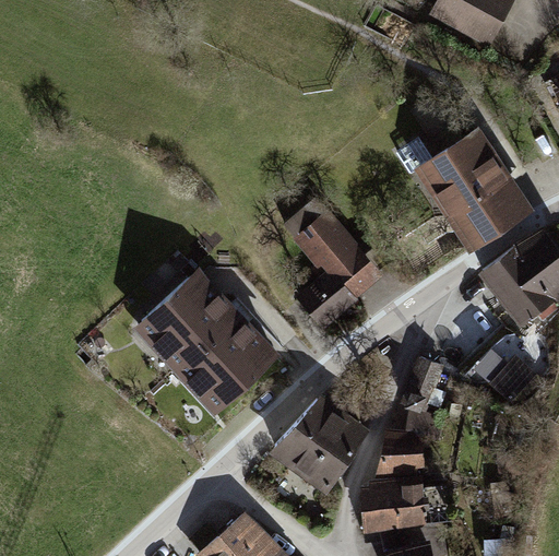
[(515,0),(437,0),(429,16),(490,48),(515,0)]
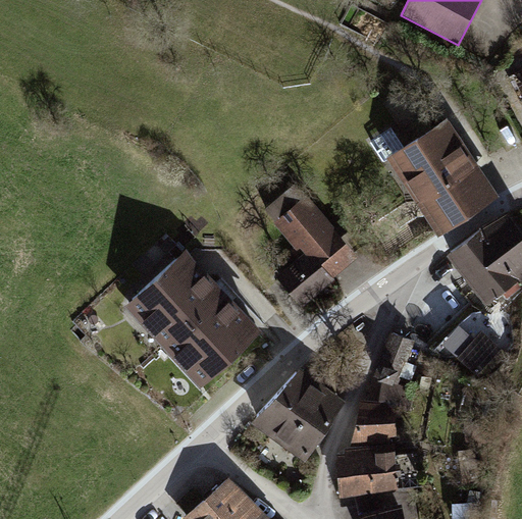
[(449,117),(386,157),(438,237),(500,197),(449,117)]
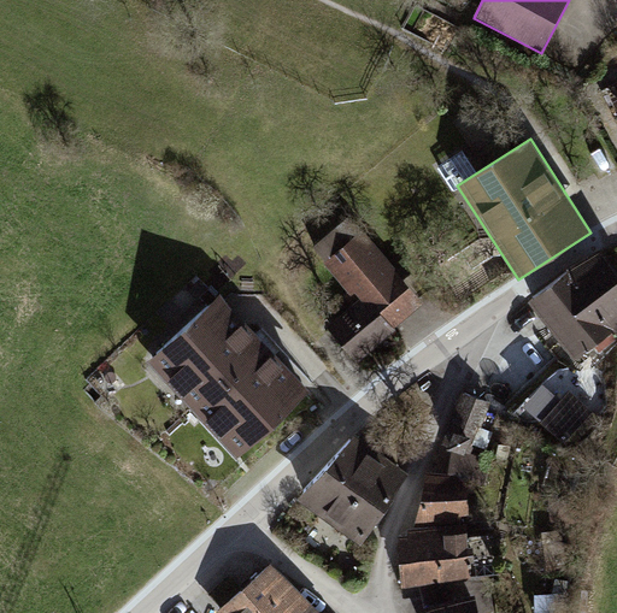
[(323,263),(347,294),(354,302),(365,295),(393,329),(428,301),(393,259),(389,263),(363,230),(360,233),(348,218),(312,247),(324,261),(323,263)]
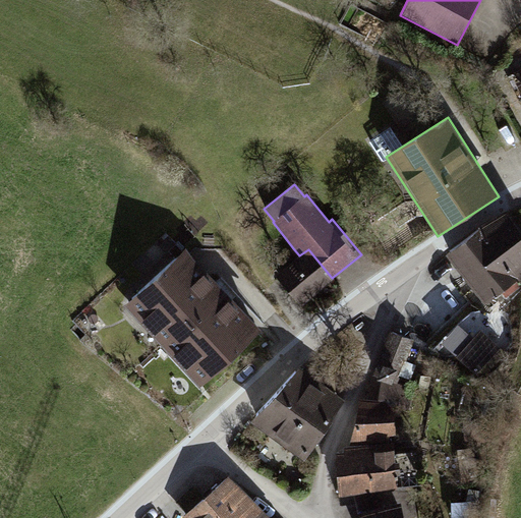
[(520,229),(507,210),(446,252),(483,304),(517,280),(520,285),(520,229)]
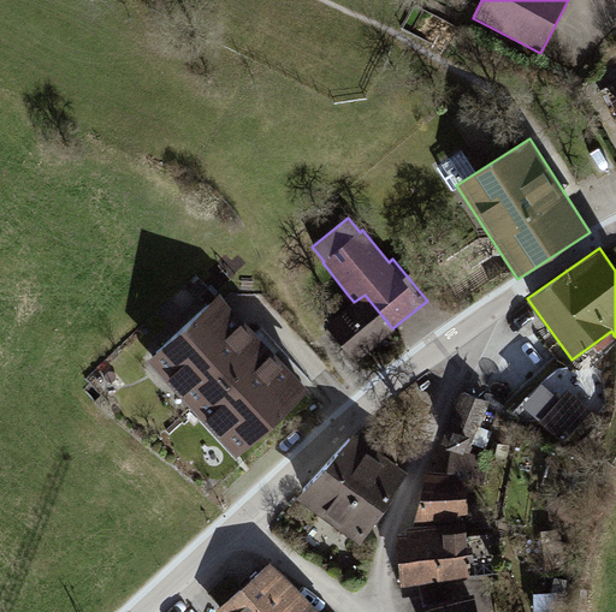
[(395,331),(392,328),(365,295),(354,302),(347,293),(342,297),(349,307),(325,326),(355,362),(395,331)]
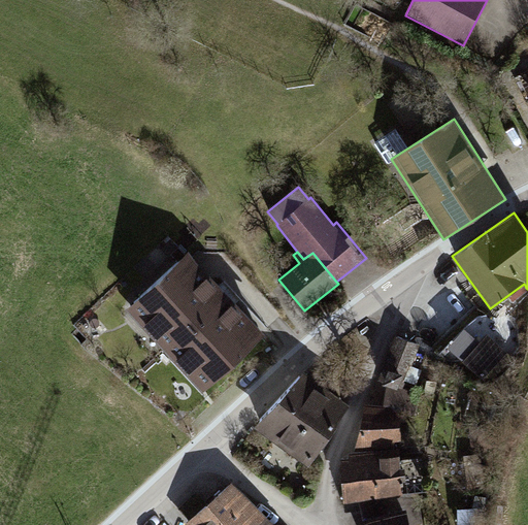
[(264,336),(187,253),(126,308),(203,392),(264,336)]
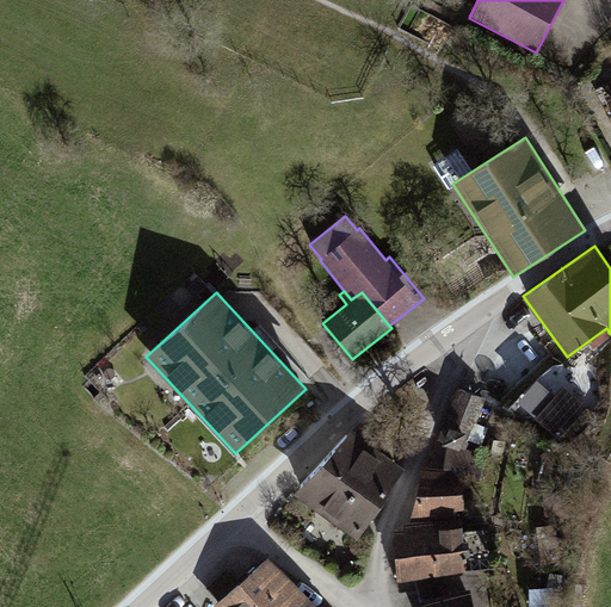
[(487,400),(457,389),(437,439),(443,441),(460,448),(467,451),(469,445),(476,427),(487,400)]
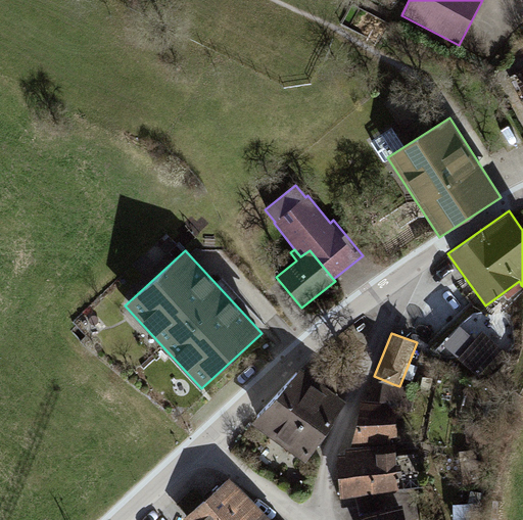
[(453,337),(437,352),(452,366),(459,358),(480,377),(503,352),(482,333),(466,350),(453,337)]
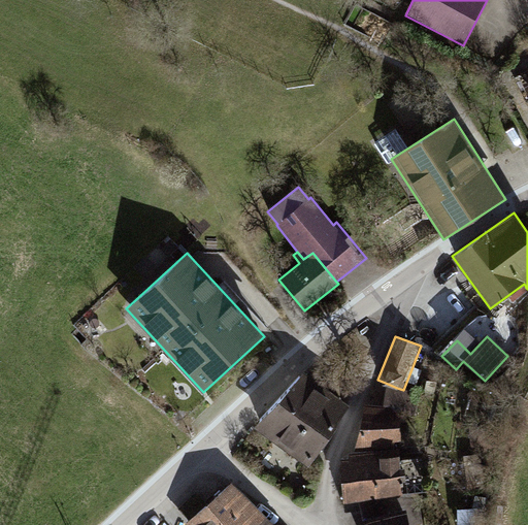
[(422,373),(411,369),(405,385),(416,389),(422,373)]
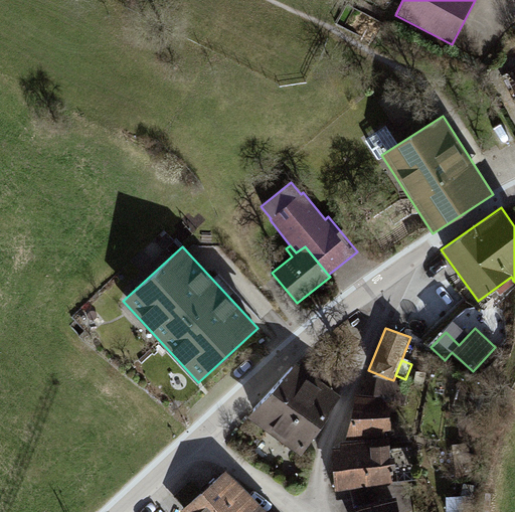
[(342,396),(297,363),(248,416),(301,456),(342,396)]
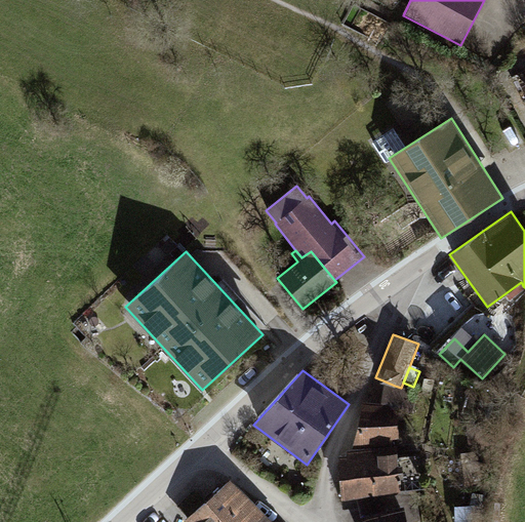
[(399,441),(400,415),(414,417),(418,391),(384,387),(381,405),(362,402),(352,449),(392,446),(392,441),(399,441)]
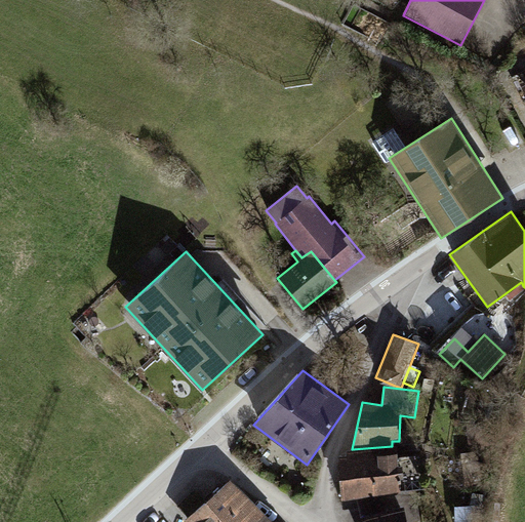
[(397,446),(392,446),(352,449),(346,449),(346,453),(338,454),(340,498),(400,495),(397,446)]
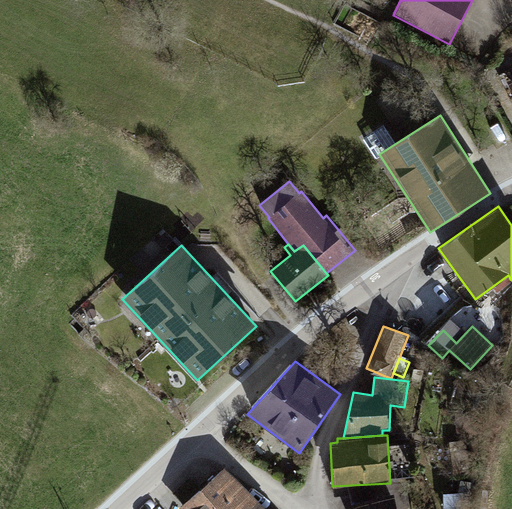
[(246,508),(257,500),(225,465),(194,493),(208,508),(246,508)]
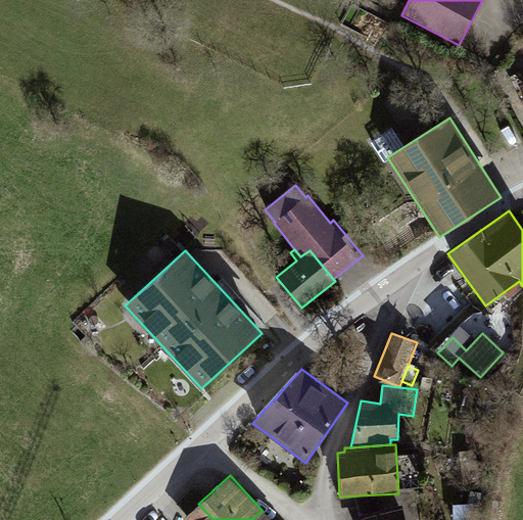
[(406,519),(402,503),(354,514),(355,519),(406,519)]
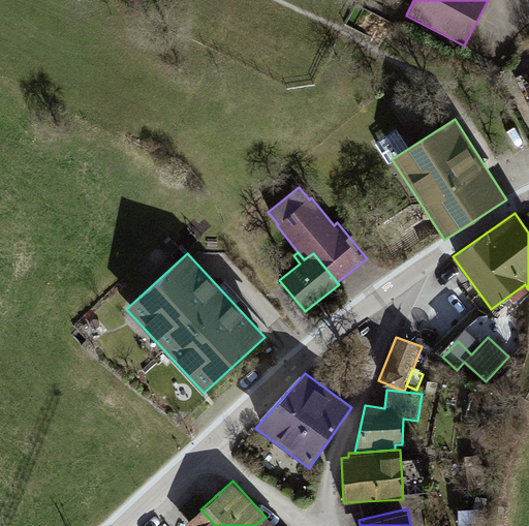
[(215,525),(200,509),(182,525),(215,525)]
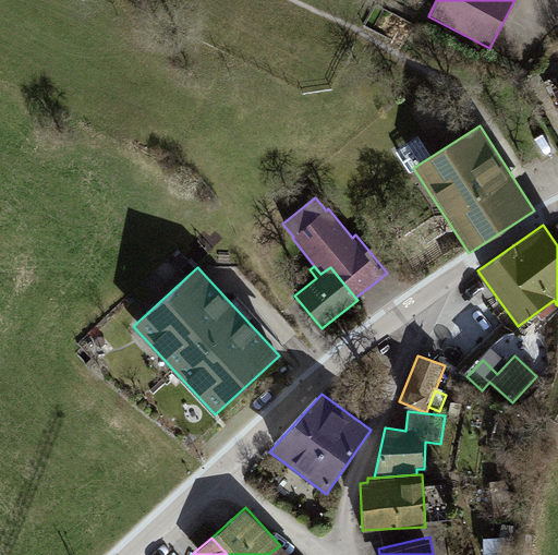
[(288,554),(280,545),(268,554),(288,554)]
